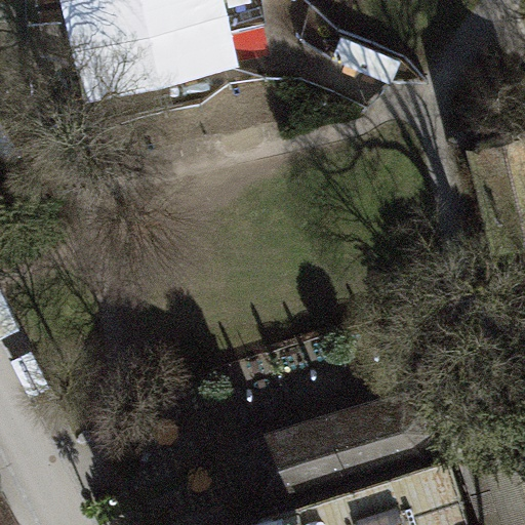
[(407,394),(239,445),(258,506),(426,453),(436,430),(429,406),(407,394)]
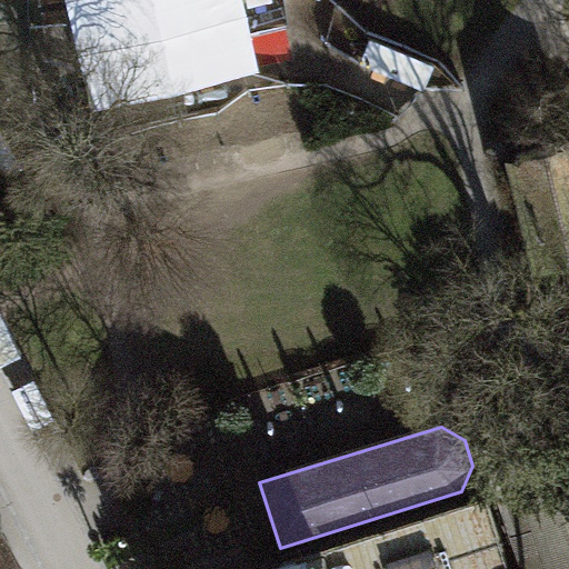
[(568,568),(568,451),(566,440),(517,457),(555,568),(568,568)]
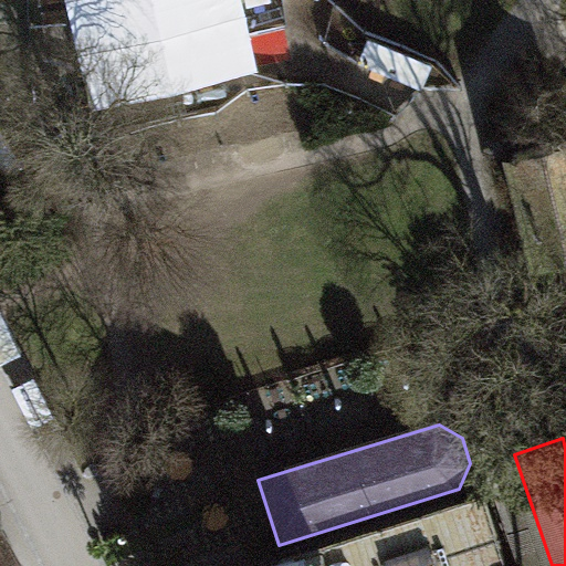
[(299,555),(264,565),(507,565),(484,494),(303,552),(299,555)]
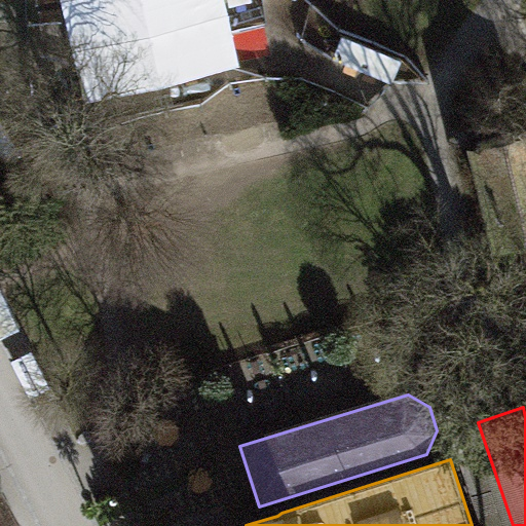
[(0,525),(15,525),(0,496),(0,525)]
